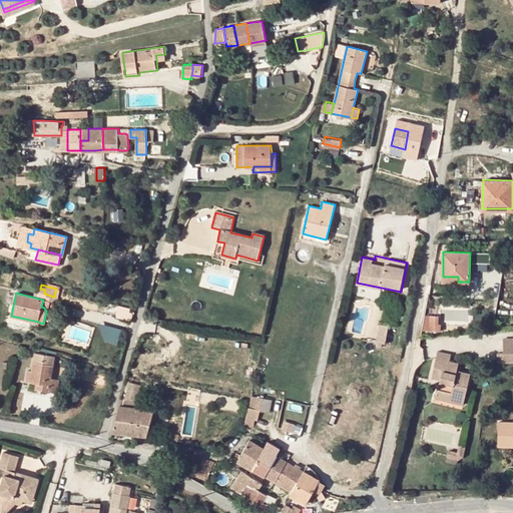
[(119,305),(116,317),(130,320),(132,313),(129,312),(130,308),(119,305)]
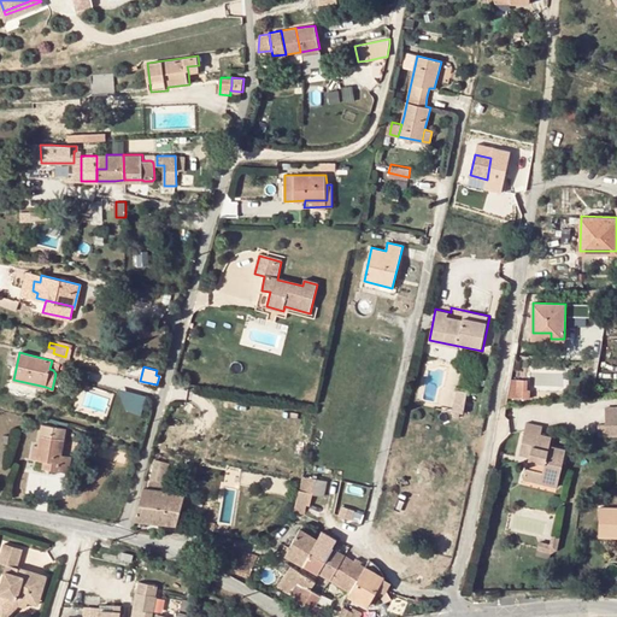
[(530,399),(530,378),(510,378),(510,399),(530,399)]
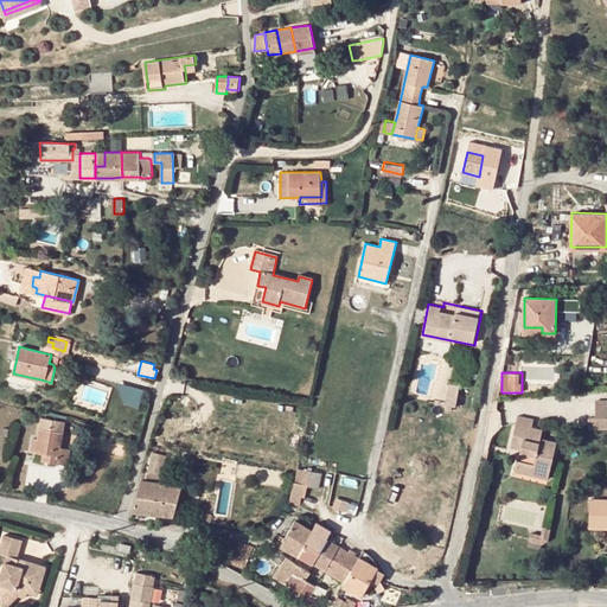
[(141,406),(144,388),(120,383),(116,402),(141,406)]
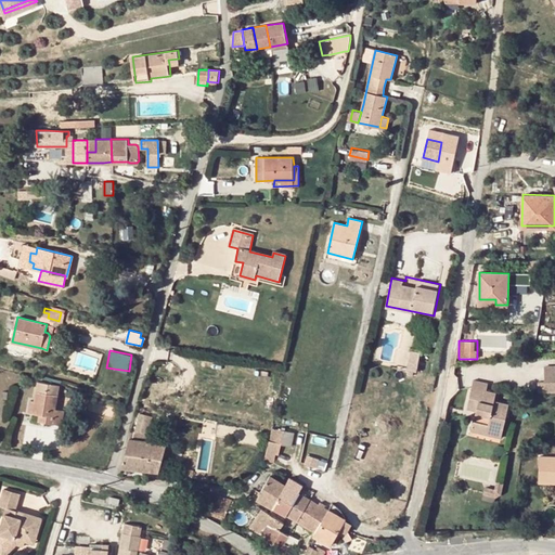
[(537,386),(538,395),(554,392),(554,372),(554,368),(540,369),(543,385),(537,386)]
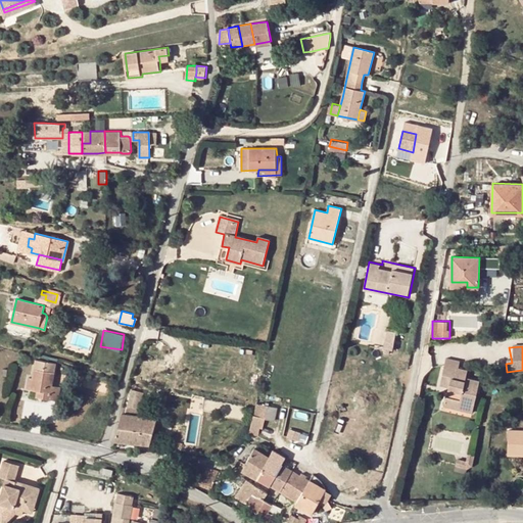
[(445,358),(443,365),(457,368),(459,361),(445,358)]
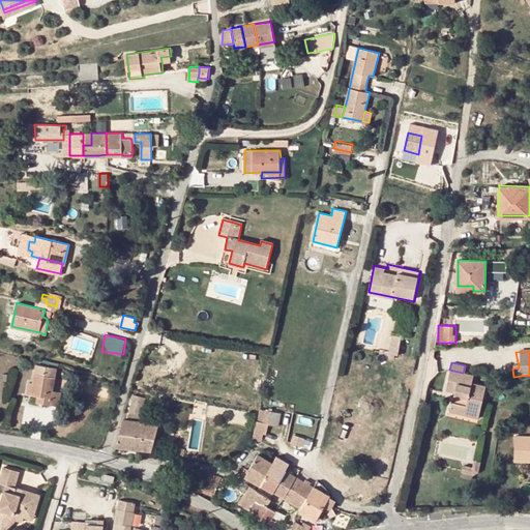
[(36,364),(34,383),(32,394),(38,395),(42,395),(41,403),(59,405),(61,391),(53,390),(56,367),(36,364)]
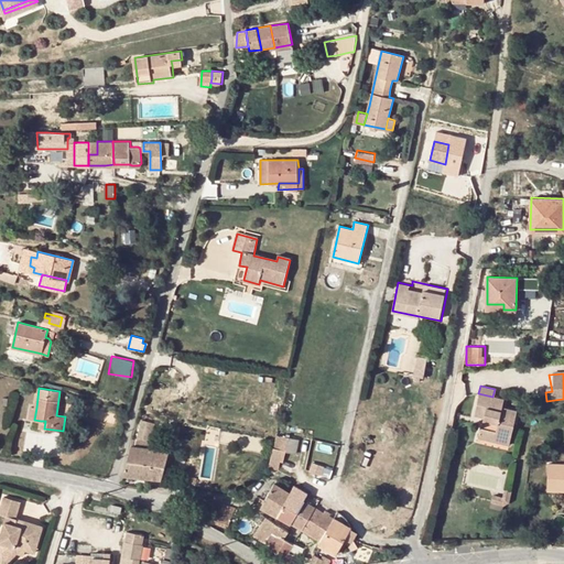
[(481,403),(479,414),(484,415),(488,416),(486,424),(483,423),(480,423),(479,431),(489,434),(489,436),(500,438),(501,432),(511,434),(513,421),(508,420),(510,409),(501,407),(502,399),(492,397),(478,393),(476,402),(481,403)]
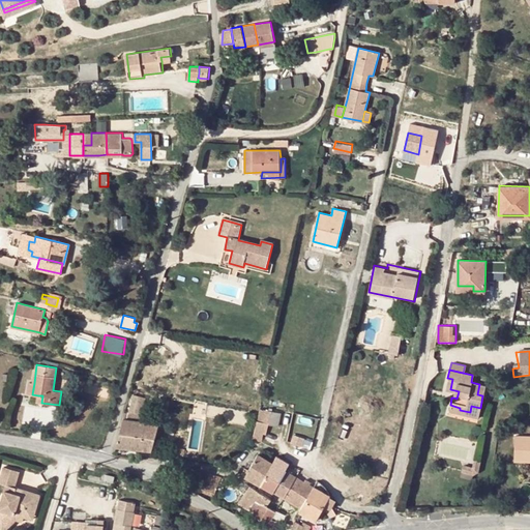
[(134,394),(129,410),(140,413),(145,396),(134,394)]
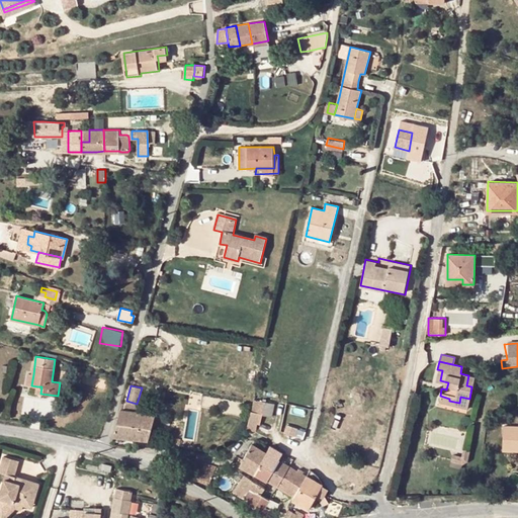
[(467,408),(469,399),(460,397),(459,403),(449,401),(449,399),(440,396),(439,401),(467,408)]
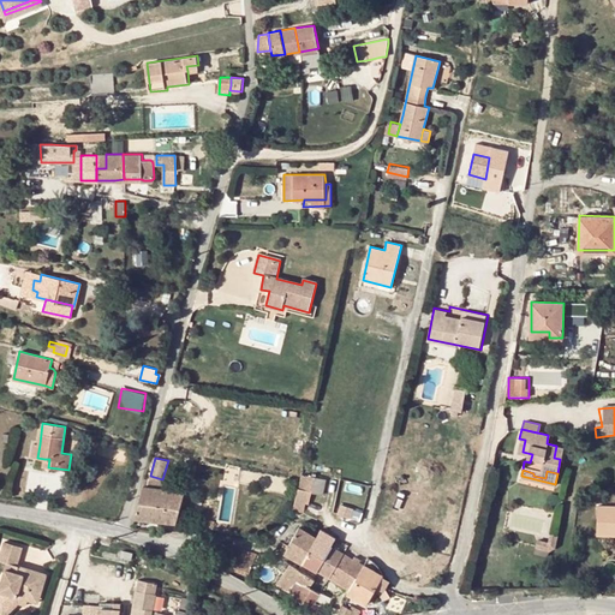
[(327,479),(302,475),(299,490),(312,493),(323,495),(327,479)]
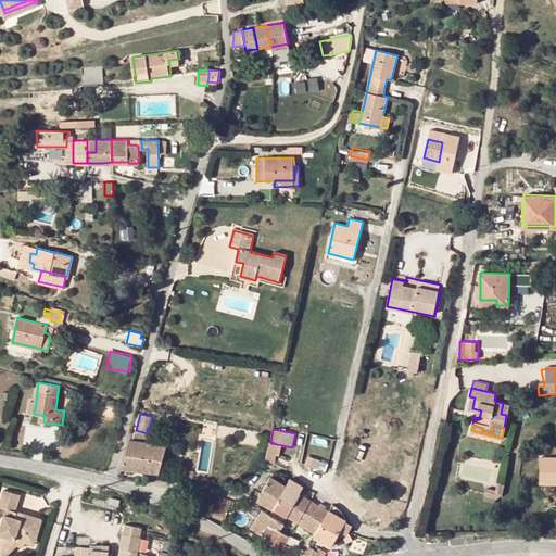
[(144,441),(147,433),(136,430),(134,439),(144,441)]
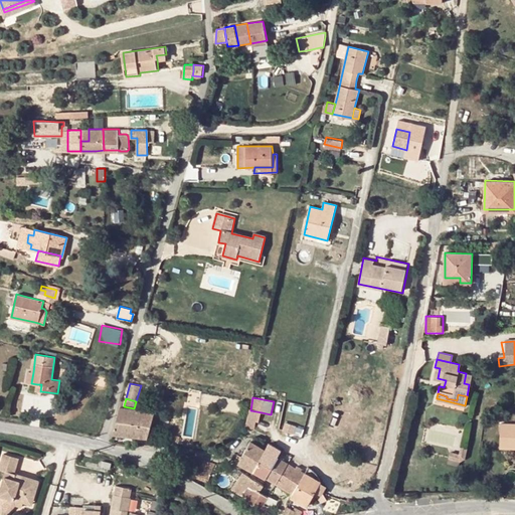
[(131,409),(120,407),(113,433),(147,438),(153,414),(141,411),(135,409),(131,409)]
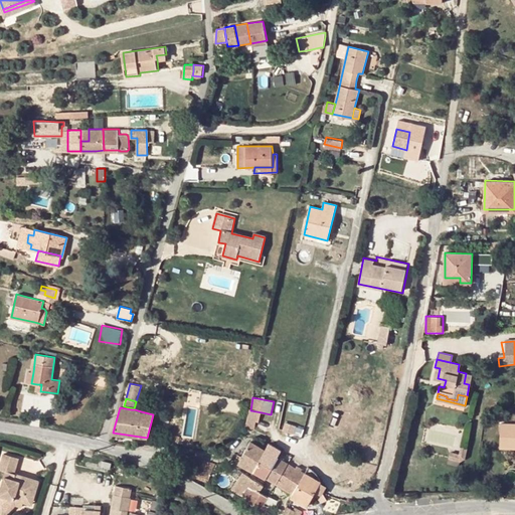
[(250,410),(245,427),(254,430),(256,422),(259,422),(262,412),(250,410)]
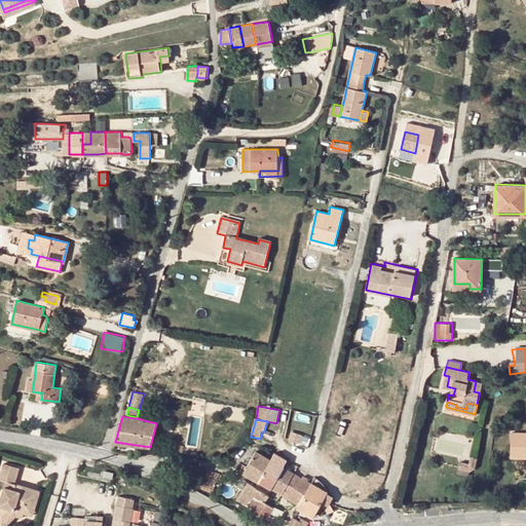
[(302,436),(293,431),(290,439),(300,443),(302,436)]
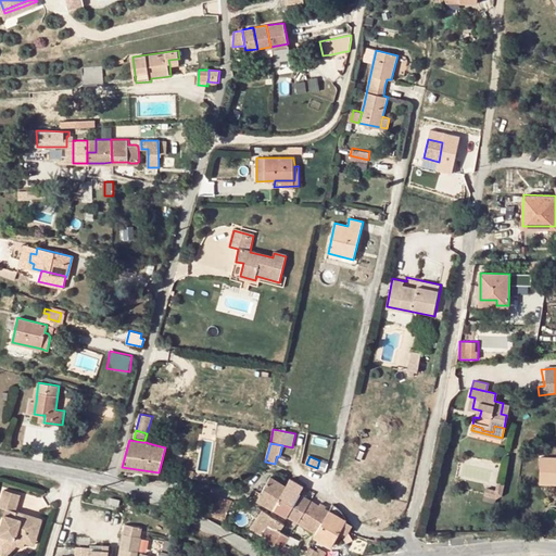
[(555,456),(540,456),(540,483),(555,483),(555,456)]
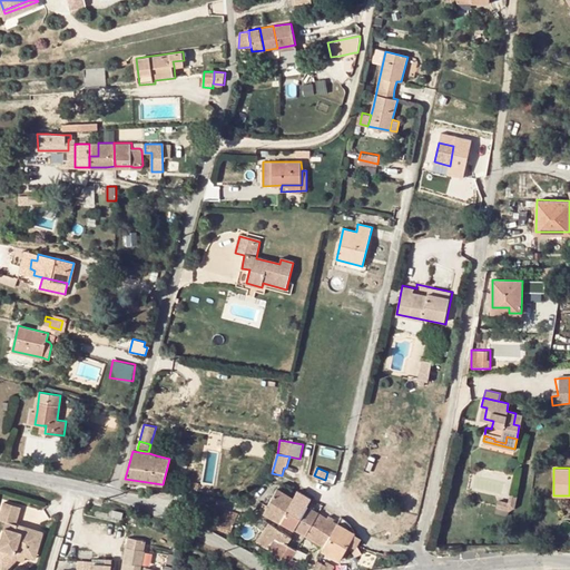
[(271,500),(287,510),(294,499),(277,489),(271,500)]
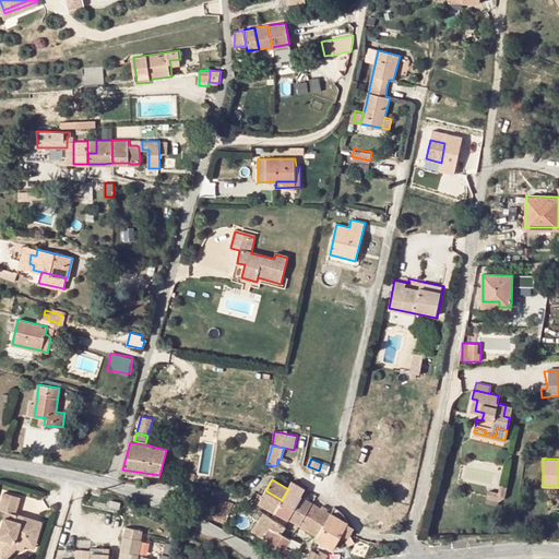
[(288,489),(302,498),(307,491),(292,483),(288,489)]
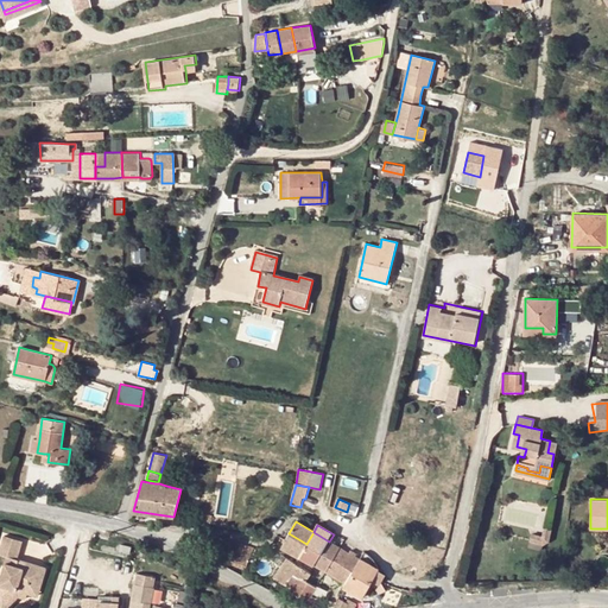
[(341,548),(329,542),(314,532),(306,544),(322,553),(315,565),(325,572),(341,548)]
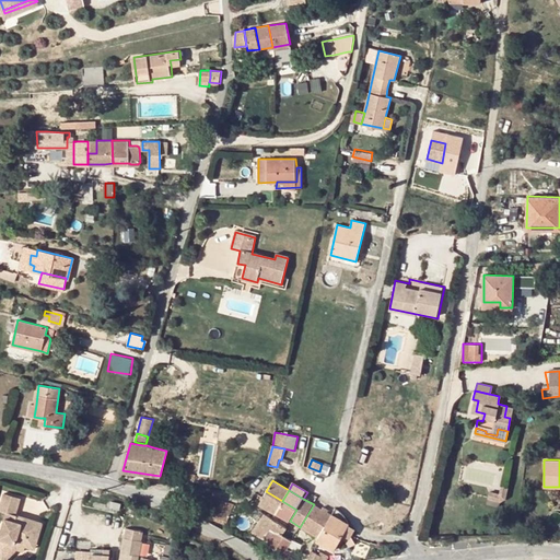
[(14,539),(25,543),(26,538),(36,543),(43,520),(16,511),(22,496),(8,491),(3,508),(7,509),(0,529),(0,549),(1,551),(14,539)]
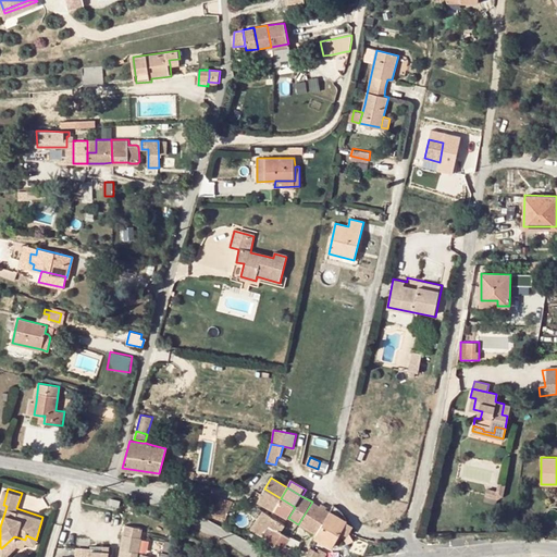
[(281,498),(264,489),(261,495),(258,493),(255,498),(274,510),(281,498)]
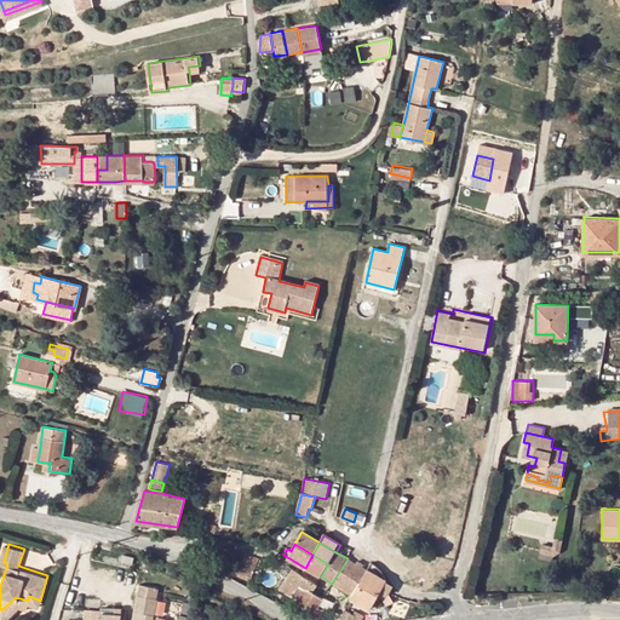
[(237,573),(253,577),(257,557),(242,554),(237,573)]
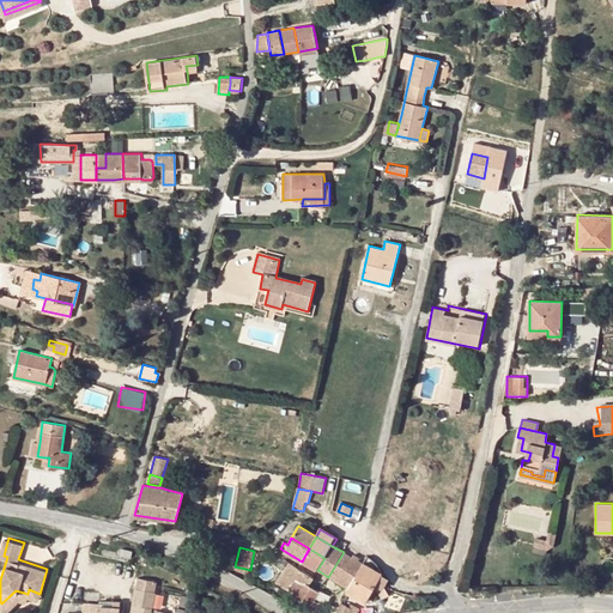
[(309,548),(302,562),(317,570),(325,558),(309,548)]
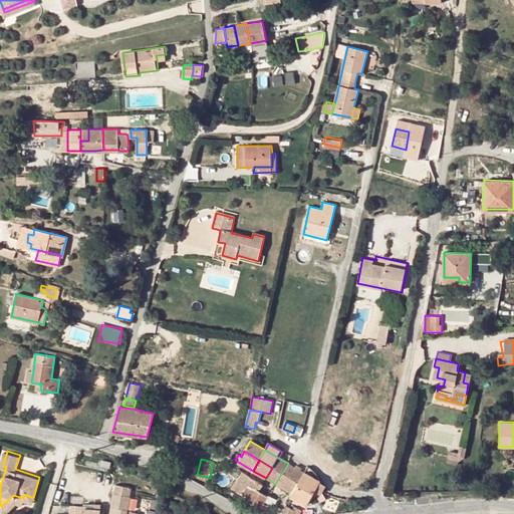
[(296,468),(288,463),(275,484),(292,493),(304,473),(300,471),(302,468),(297,466),(296,468)]
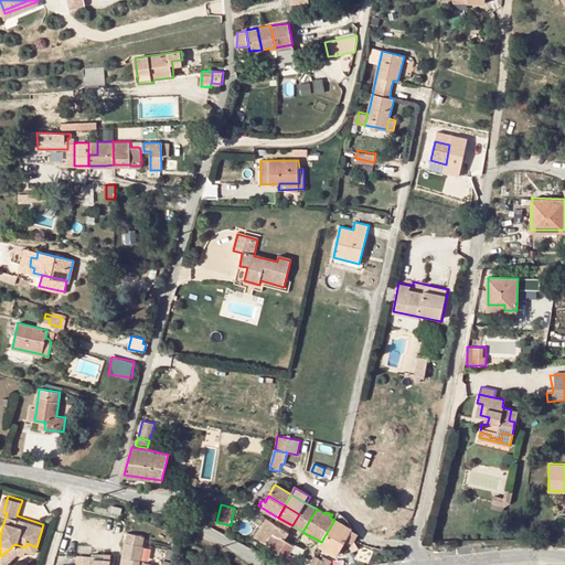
[(269,531),(274,523),(266,518),(254,536),(265,543),(272,532),(269,531)]
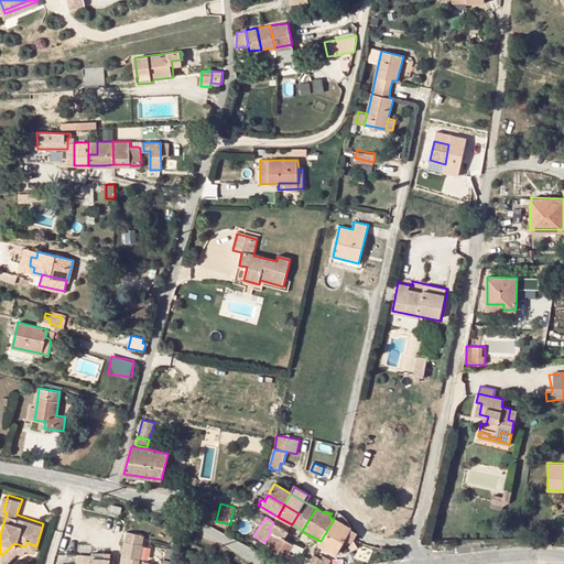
[(321,541),(318,545),(336,555),(344,542),(347,543),(350,551),(358,549),(356,542),(353,541),(355,537),(349,533),(351,529),(334,519),(321,541)]
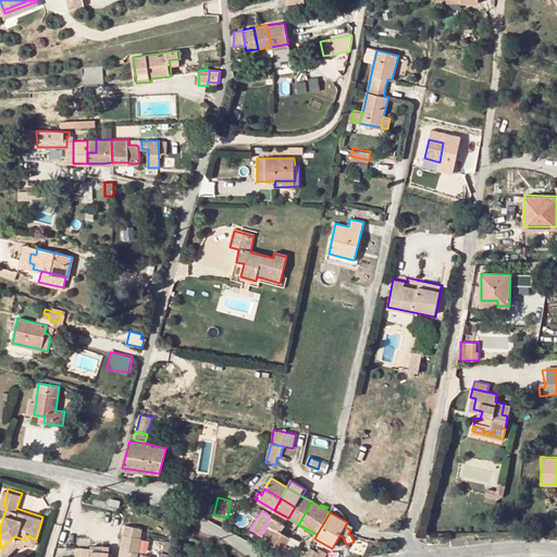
[(268,524),(280,532),(284,524),(270,516),(265,523),(268,524)]
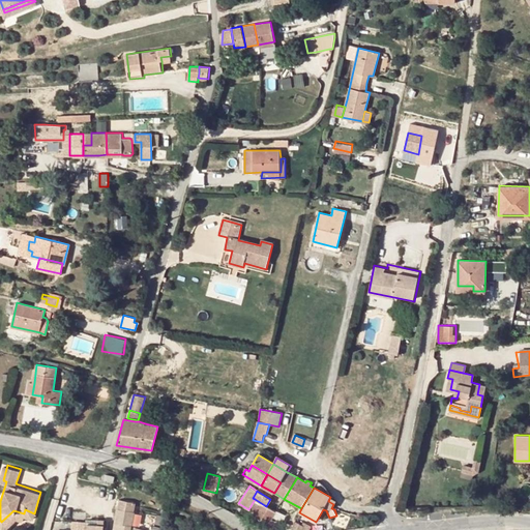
[(131,526),(136,501),(118,498),(113,529),(134,529),(135,527),(131,526)]
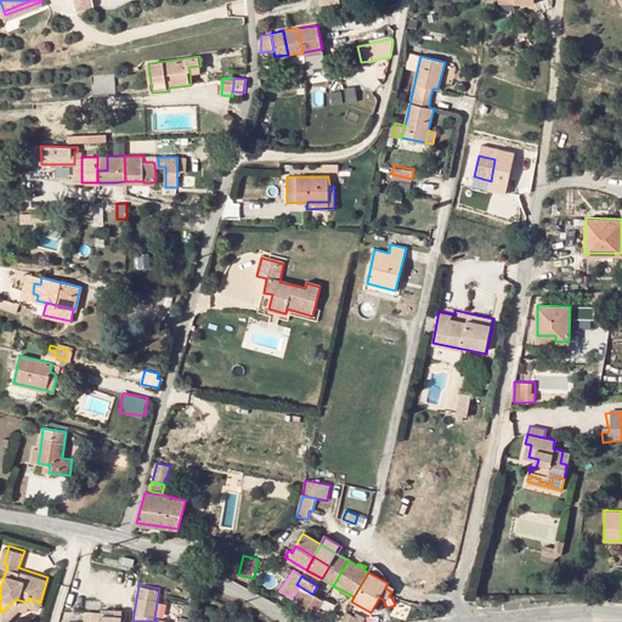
[(299,586),(292,598),(322,617),(324,614),(317,609),(320,606),(322,601),(312,594),(299,586)]
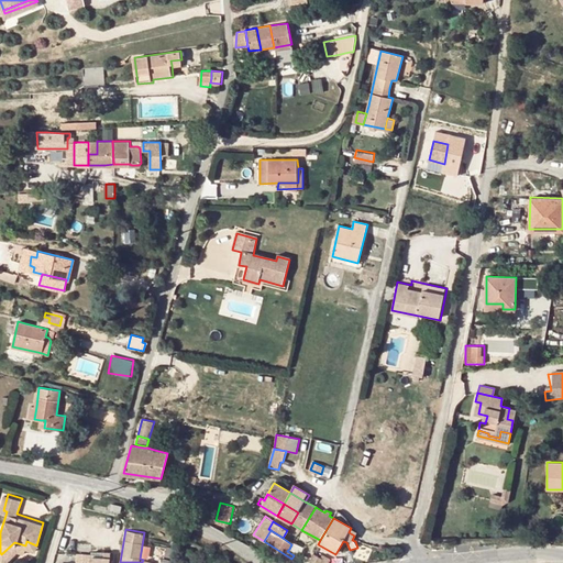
[(0,552),(0,561),(1,562),(15,549),(23,551),(25,545),(14,542),(1,554),(0,552)]
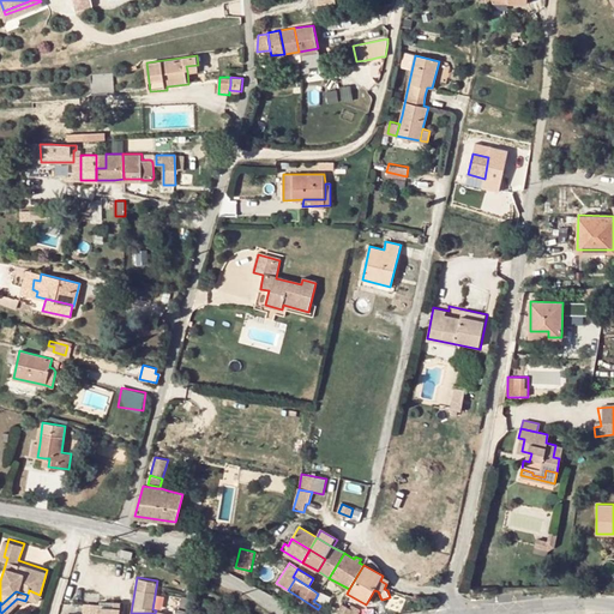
[(97,613),(98,605),(100,603),(76,601),(73,613),(97,613)]
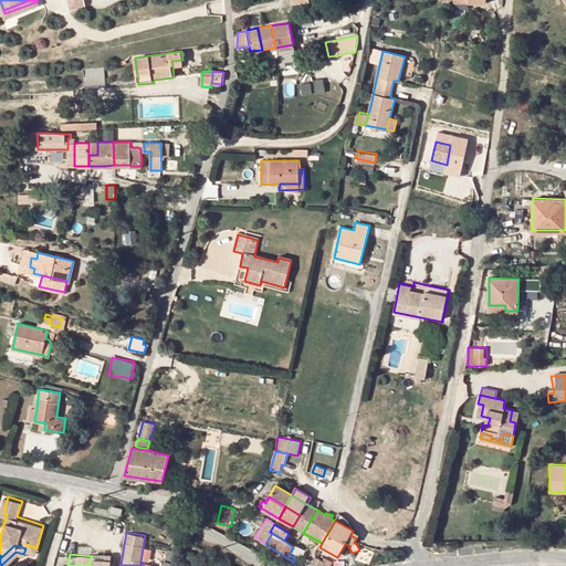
[(104,559),(91,557),(90,565),(108,565),(111,554),(104,554),(104,559)]
